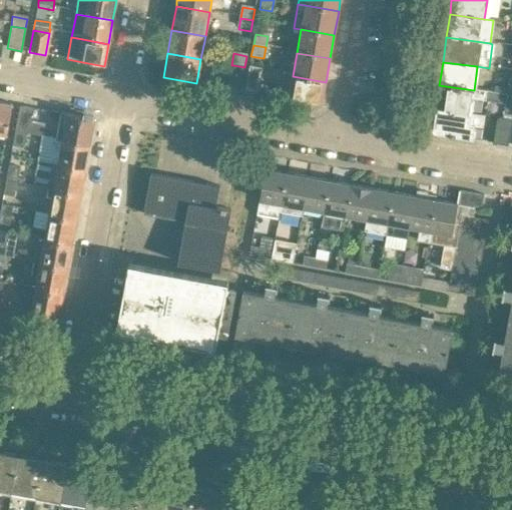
[(239,91),(244,67),(233,65),(229,89),(239,91)]
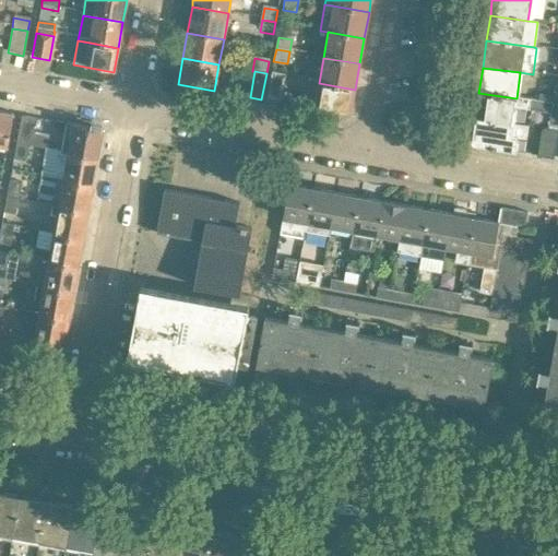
[(271,74),(266,99),(280,103),(285,77),(271,74)]
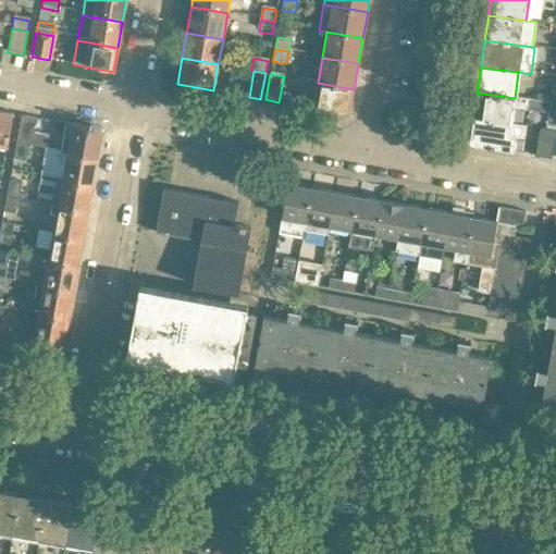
[(354,89),(318,83),(312,108),(336,112),(348,114),(354,89)]
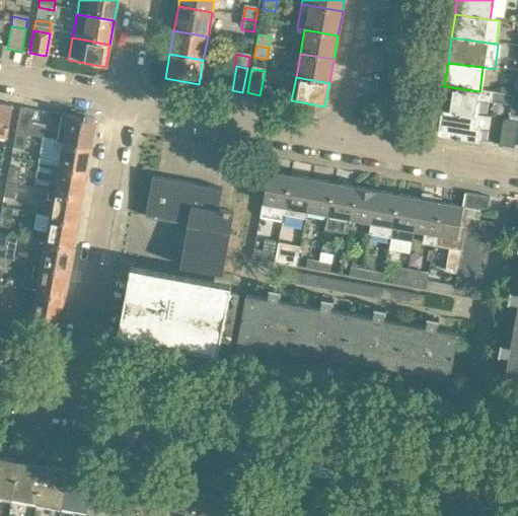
[(441,111),(475,116),(477,101),(490,103),(491,93),(479,91),(444,86),(441,111)]
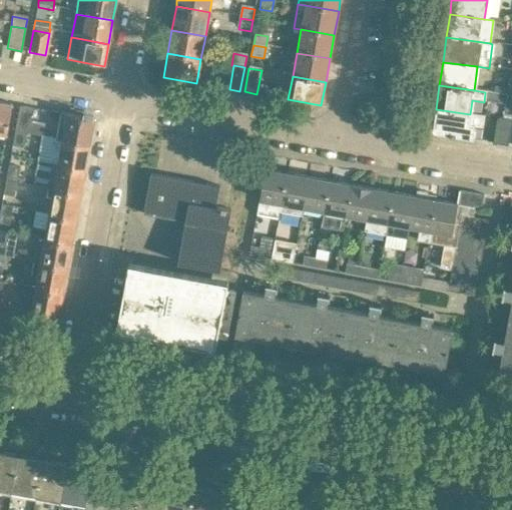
[(511,115),(511,96),(505,95),(502,113),(511,115)]
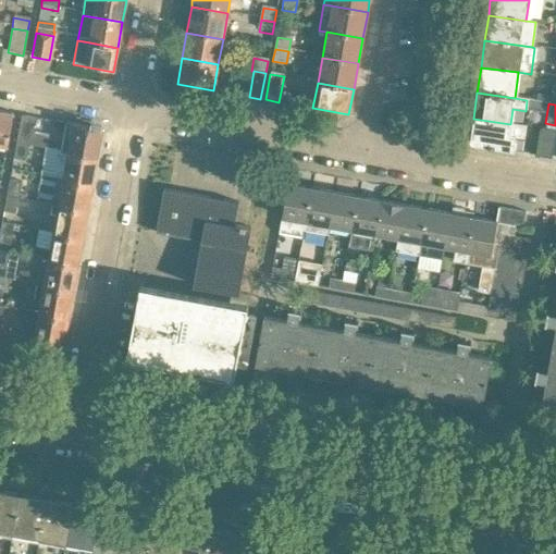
[(0,147),(7,148),(13,115),(0,112),(0,147)]
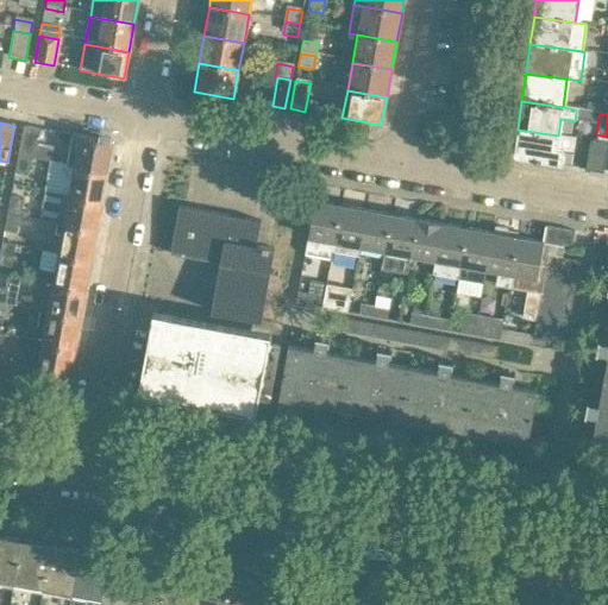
[(37,147),(39,131),(23,128),(18,159),(30,161),(50,164),(52,150),(37,147)]
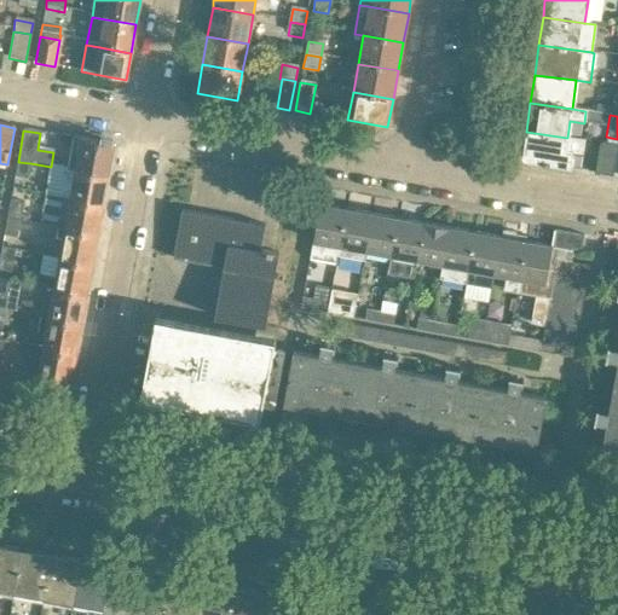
[(565,154),(567,138),(526,132),(521,162),(571,170),(573,155),(565,154)]
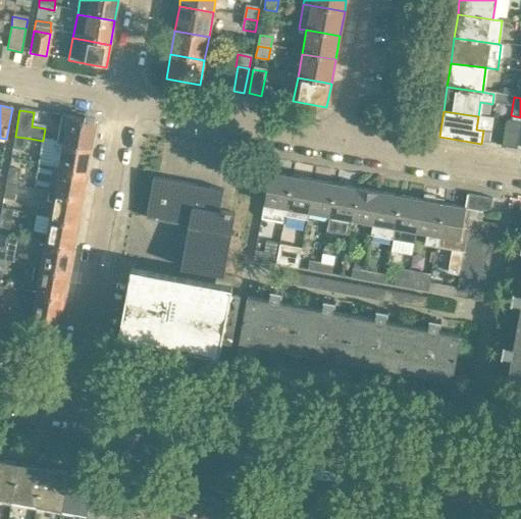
[(57,144),(91,150),(96,123),(61,117),(57,144)]
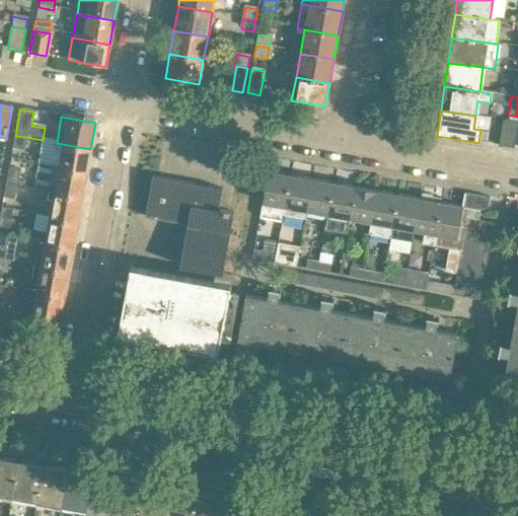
[(505,119),(499,147),(512,149),(517,121),(505,119)]
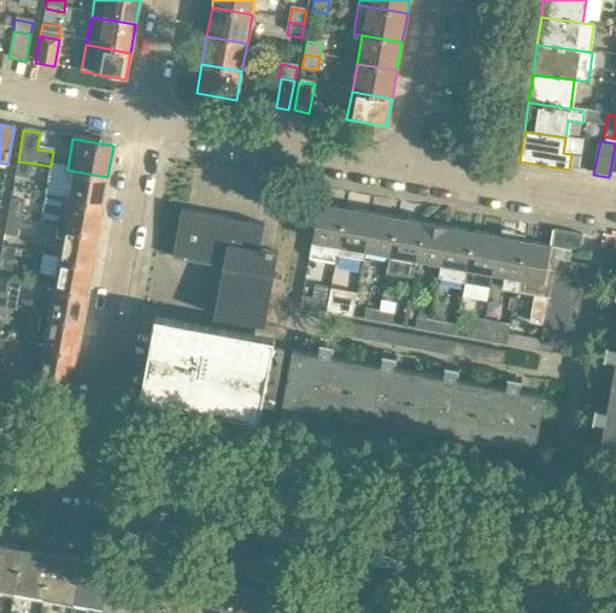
[(18,161),(15,177),(16,177),(27,180),(28,176),(30,163),(18,161)]
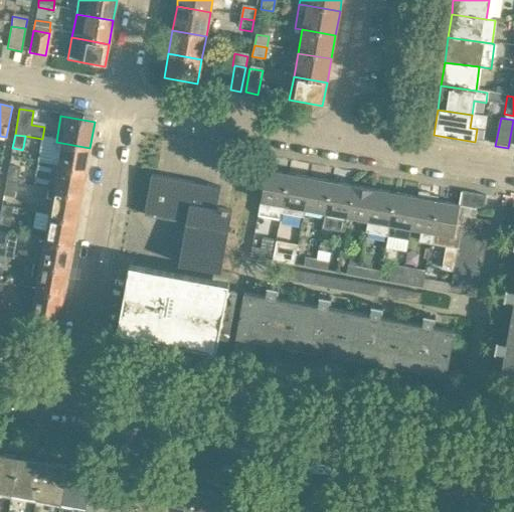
[(53,141),(48,166),(52,167),(86,173),(90,148),(73,145),(56,142),(53,141)]
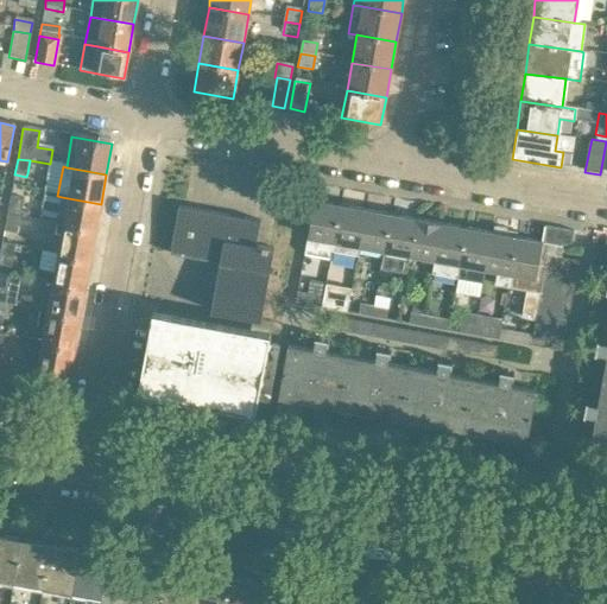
[(56,227),(62,228),(95,234),(101,204),(62,197),(56,226),(56,227)]
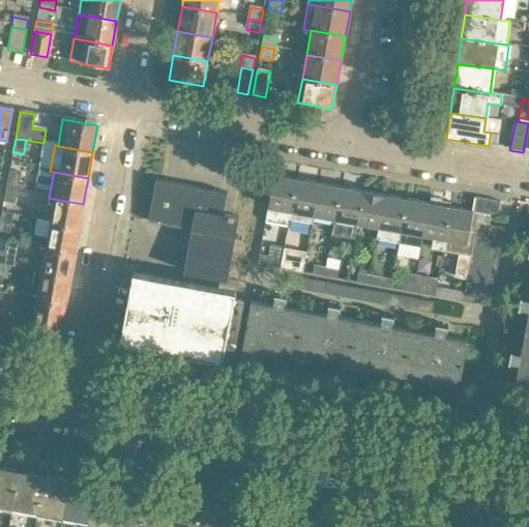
[(9,174),(6,189),(18,192),(21,176),(9,174)]
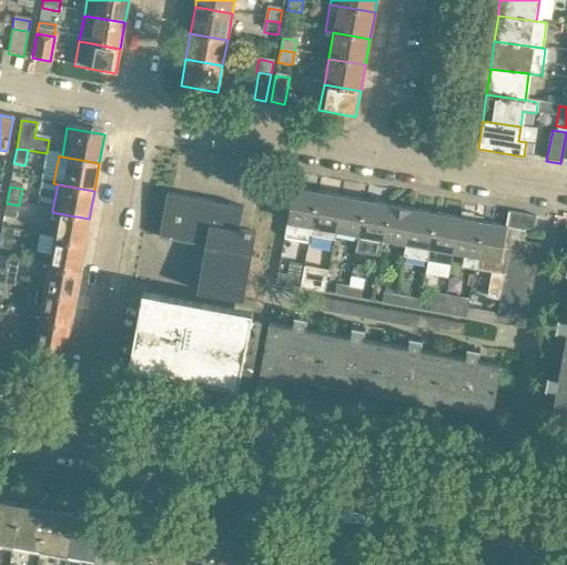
[(286,223),(284,239),(307,243),(310,236),(317,194),(293,190),(286,223)]
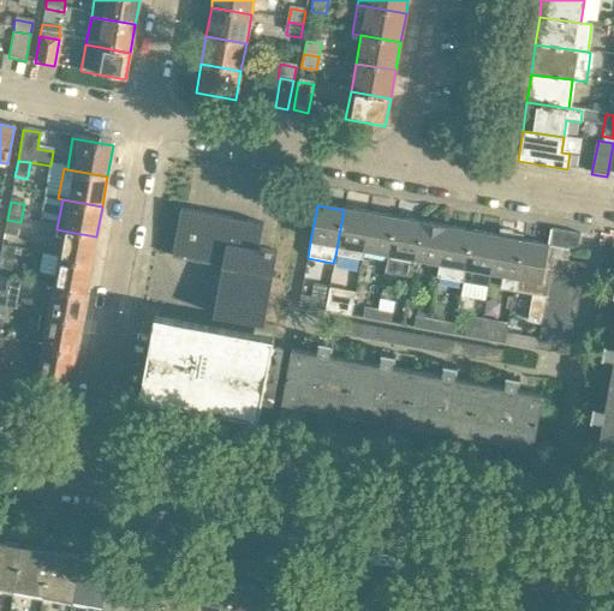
[(171,258),(212,265),(221,268),(213,317),(263,327),(276,253),(272,253),(258,251),(262,226),(179,210),(171,258)]
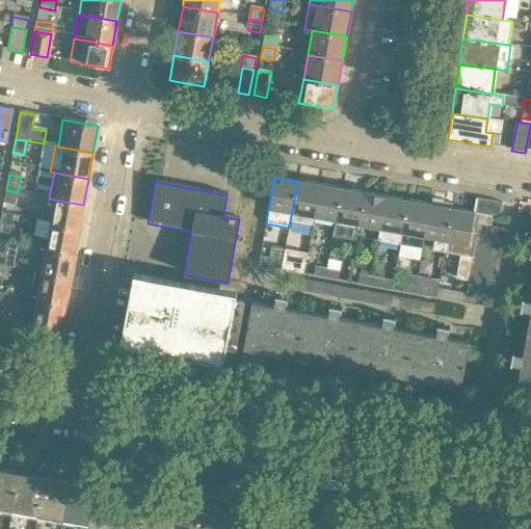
[(297,182),(290,221),(312,226),(313,217),(318,185),(297,182)]
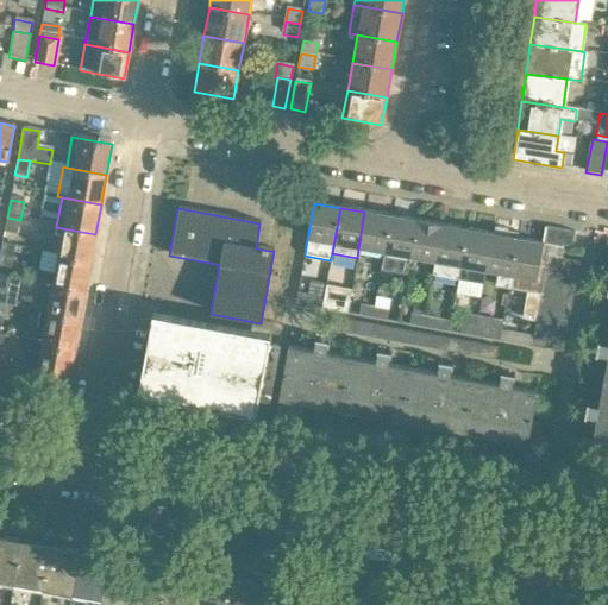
[(358,249),(384,253),(390,216),(364,212),(358,249)]
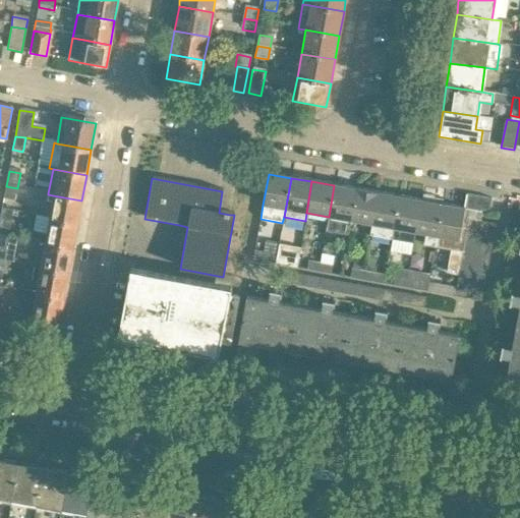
[(334,185),(329,217),(326,231),(347,235),(350,221),(355,189),(334,185)]
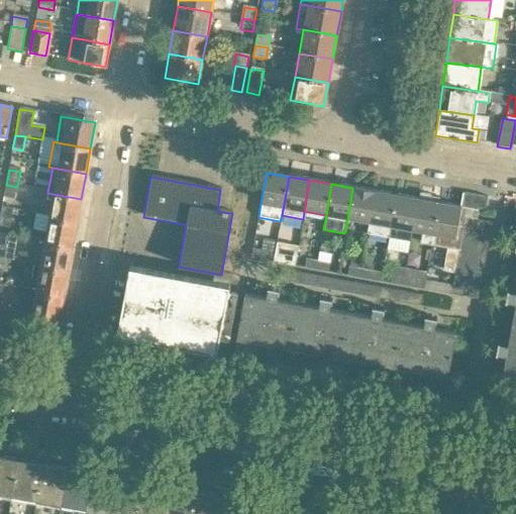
[(17,187),(6,185),(3,200),(14,202),(17,187)]
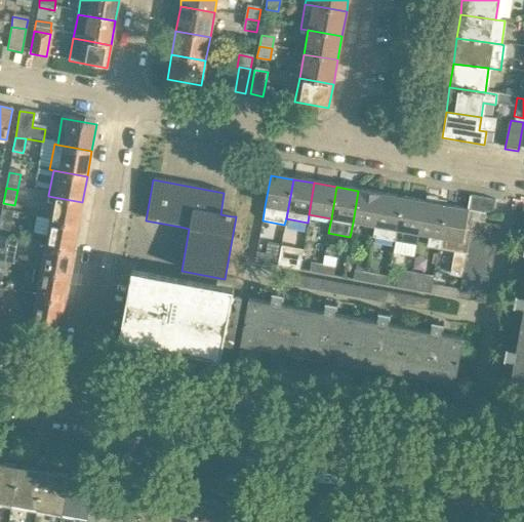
[(353,223),(374,227),(379,195),(358,191),(353,223)]
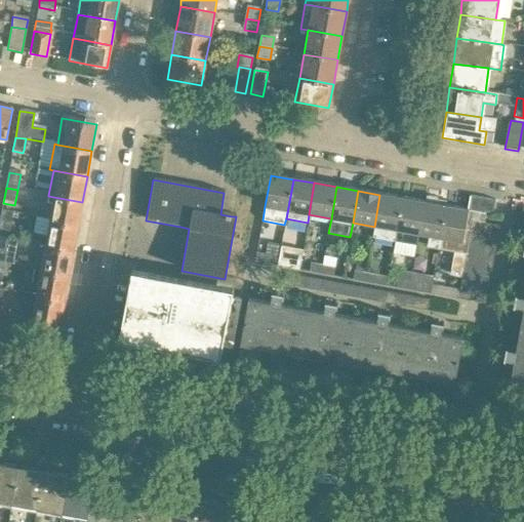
[(379,195),(374,227),(372,238),(394,242),(402,199),(379,195)]
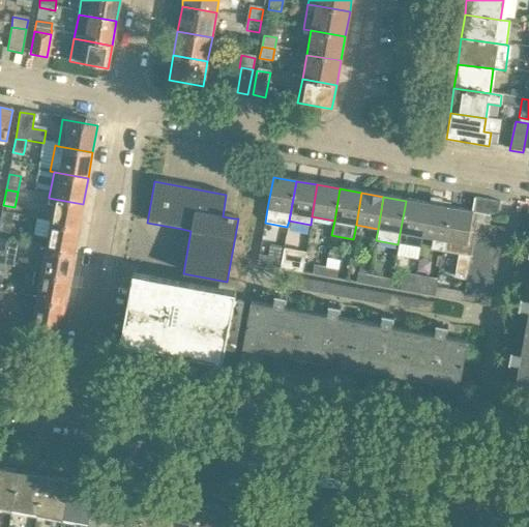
[(53,208),(50,224),(79,229),(83,204),(54,199),(49,198),(47,207),(53,208)]
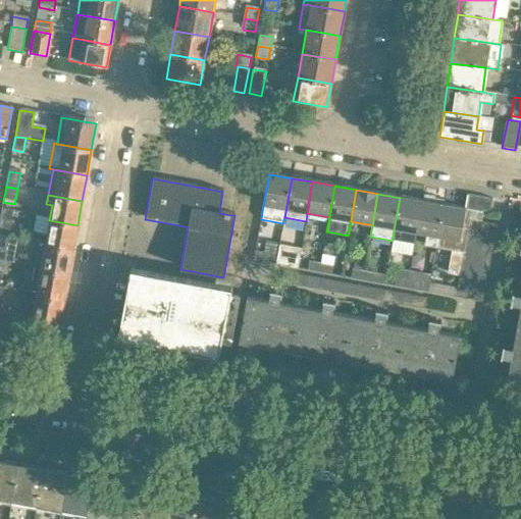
[(421,202),(416,232),(426,235),(424,247),(434,249),(443,206),(433,204),(434,200),(433,198),(425,196),(423,198),(423,202),(421,202)]
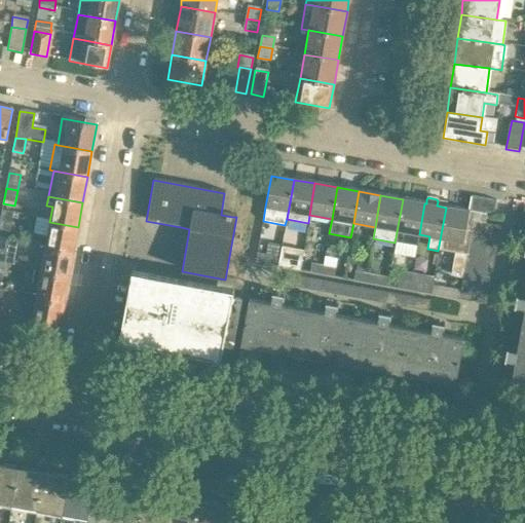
[(466,256),(473,223),(478,198),(471,197),(467,211),(446,208),(438,251),(455,254),(466,256)]
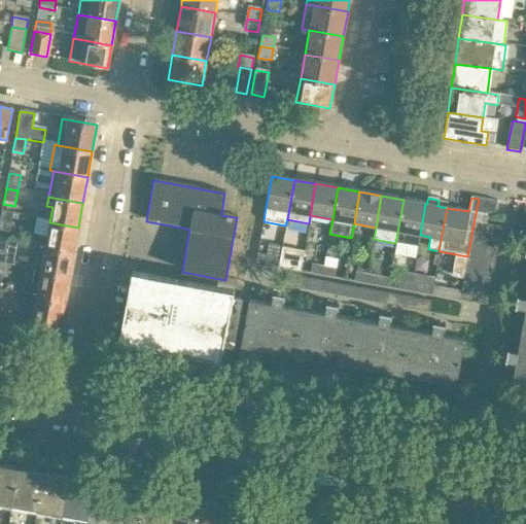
[(485,225),(487,219),(487,215),(494,216),(496,203),(479,199),(474,223),(485,225)]
